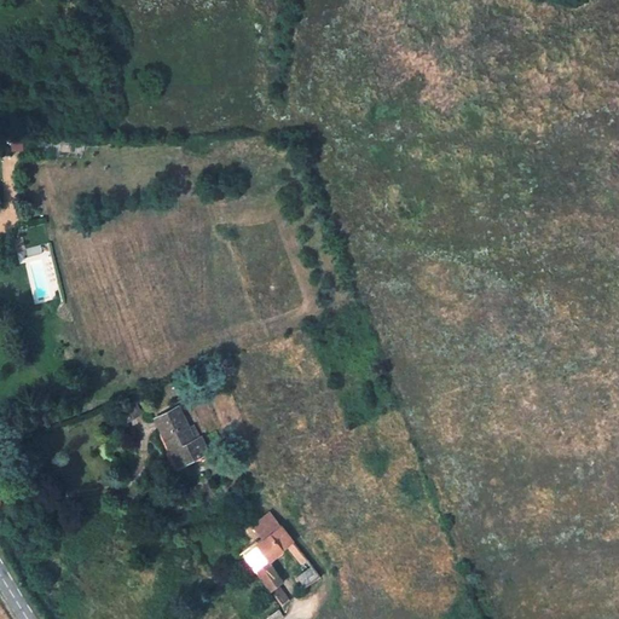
[(22,233),(25,248),(47,243),(46,232),(44,223),(21,229),(22,233)]
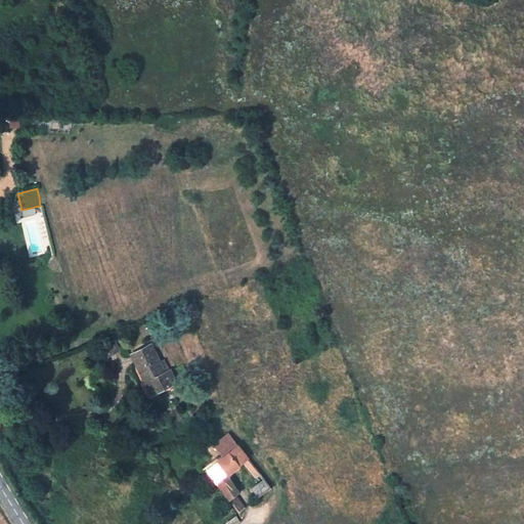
[(18,198),(0,202),(3,214),(22,210),(18,198)]
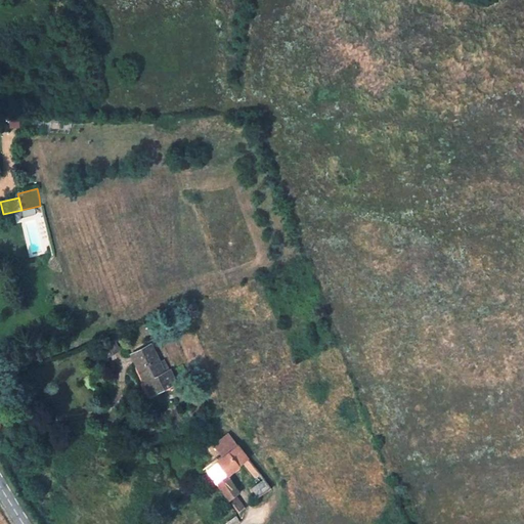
[(120,348),(114,339),(102,346),(110,355),(120,348)]
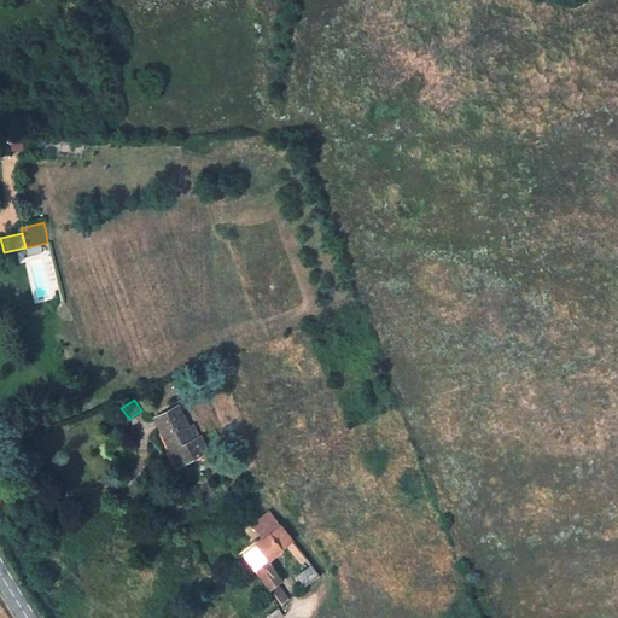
[(188,427),(178,406),(155,418),(162,431),(163,431),(173,452),(178,449),(185,462),(208,452),(200,436),(199,437),(193,425),(188,427)]
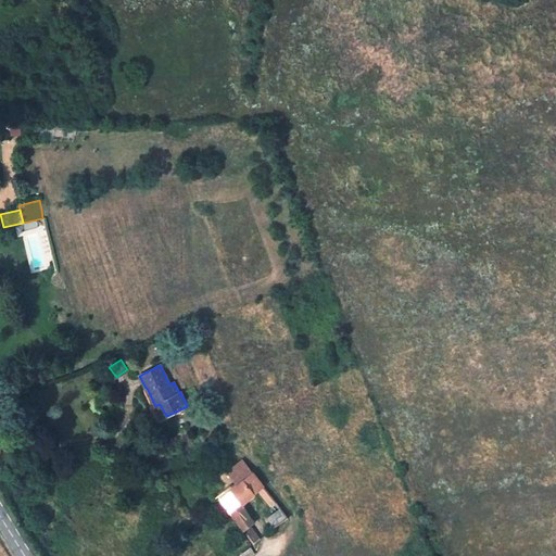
[(166,416),(160,404),(155,406),(147,388),(146,388),(161,419),(166,416)]
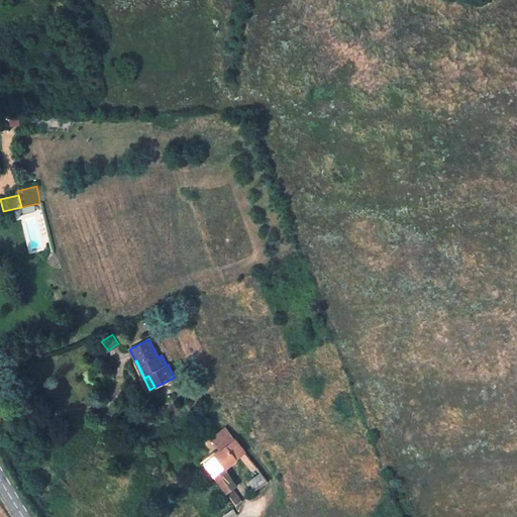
[(189,376),(186,369),(181,372),(184,378),(189,376)]
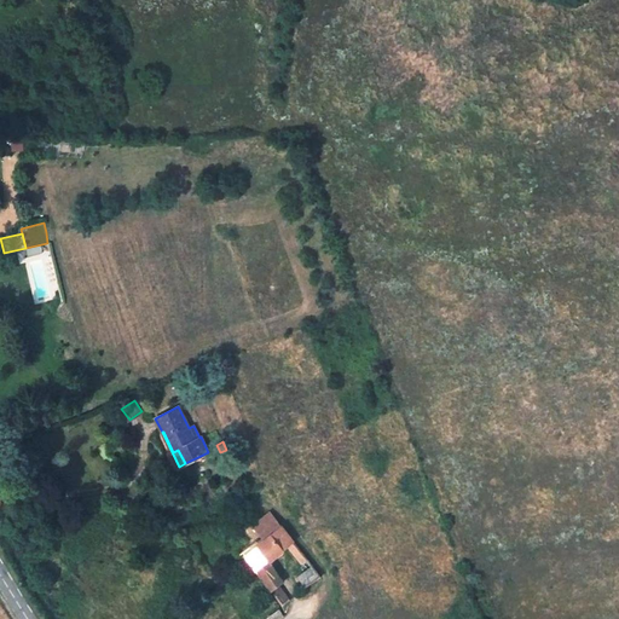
[(246,496),(236,486),(231,490),(239,499),(246,496)]
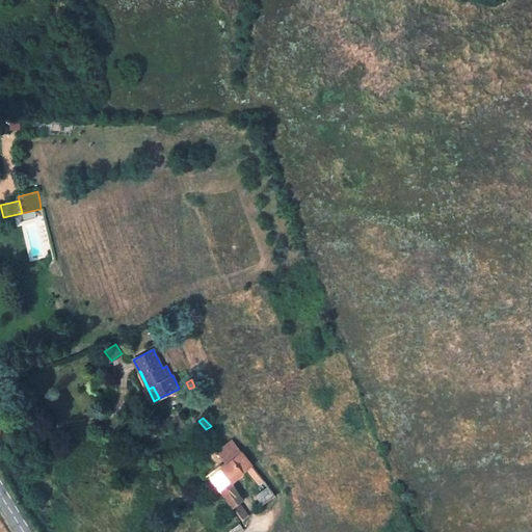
[(216,452),(225,464),(241,452),(233,440),(216,452)]
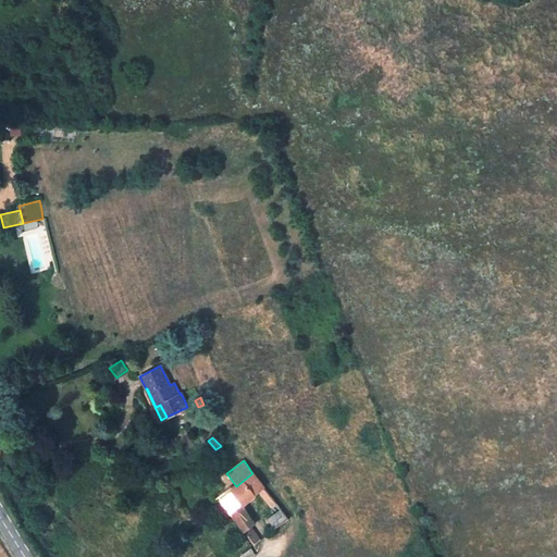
[(263,486),(252,473),(236,486),(230,491),(220,498),(230,512),(240,505),(254,494),(259,491),(263,486)]
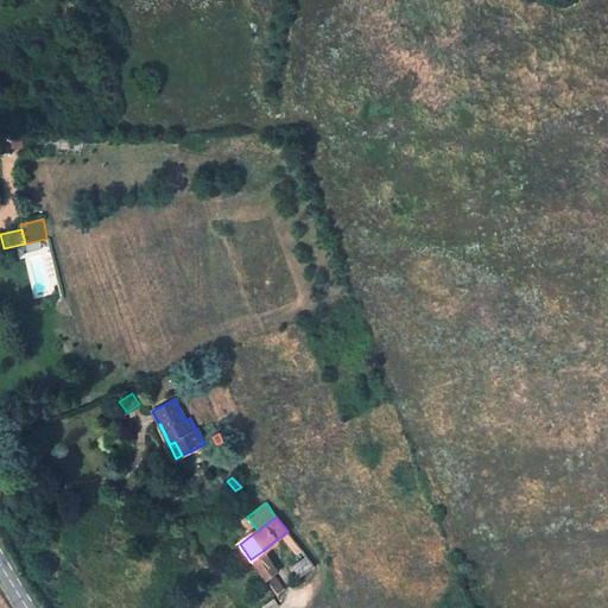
[(293,550),(298,546),(291,536),(285,540),(293,550)]
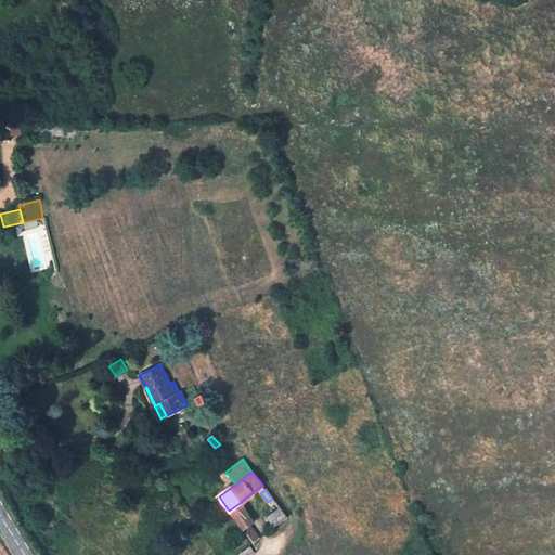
[(229,511),(242,530),(249,524),(253,521),(240,503),(229,511)]
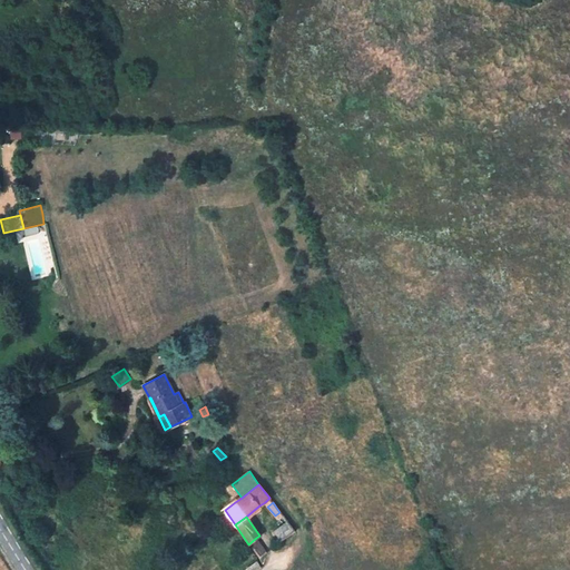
[(287,521),(273,531),(281,541),(295,531),(287,521)]
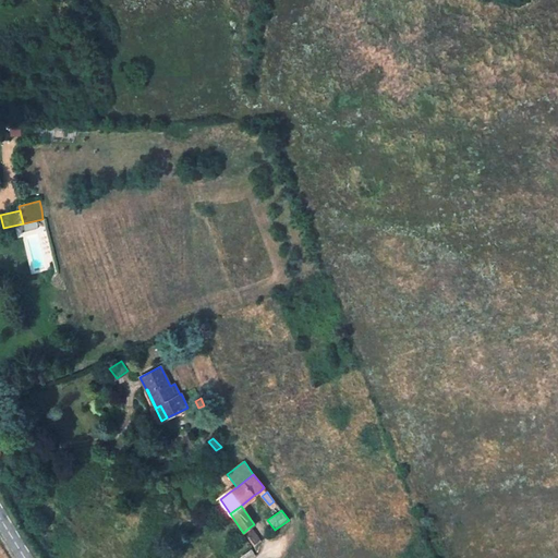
[(243,533),(253,547),(261,541),(251,526),(243,533)]
